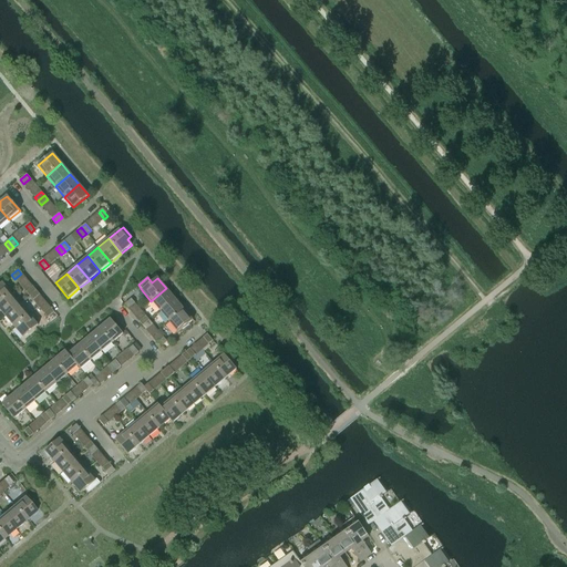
[(0,284),(0,302),(11,294),(2,282),(0,284)]
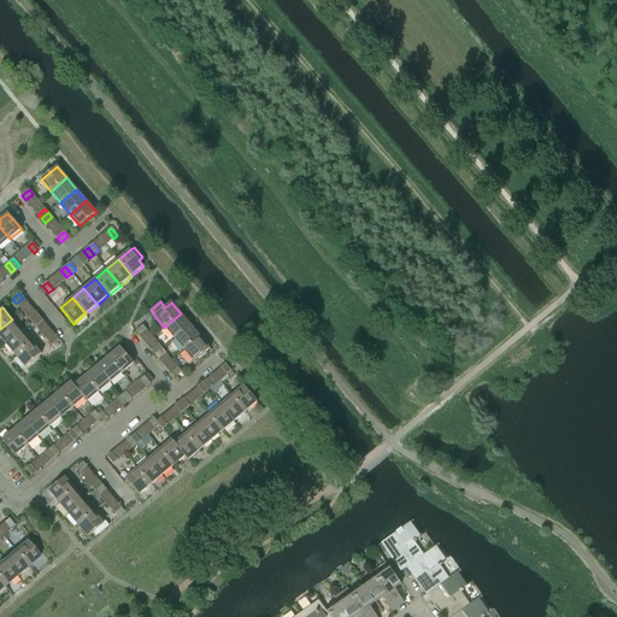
[(28,318),(31,322),(39,316),(35,312),(28,318)]
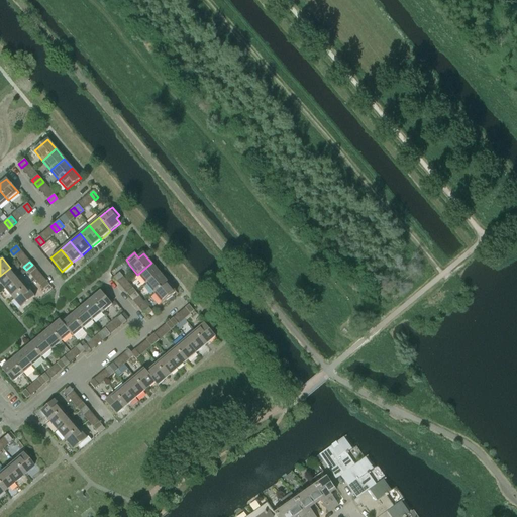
[(160,273),(151,263),(137,275),(145,284),(160,273)]
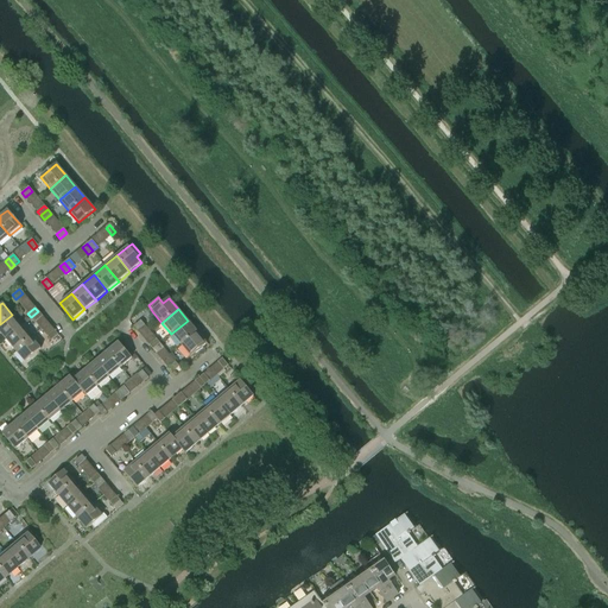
[(43,316),(38,311),(31,317),(36,322),(43,316)]
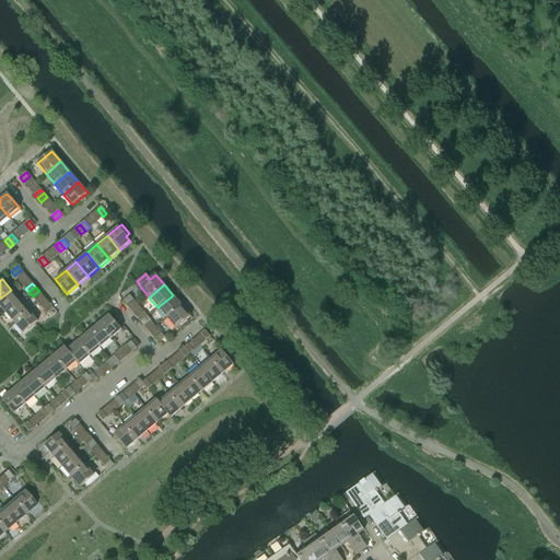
[(0,299),(0,306),(4,313),(20,300),(11,290),(0,299)]
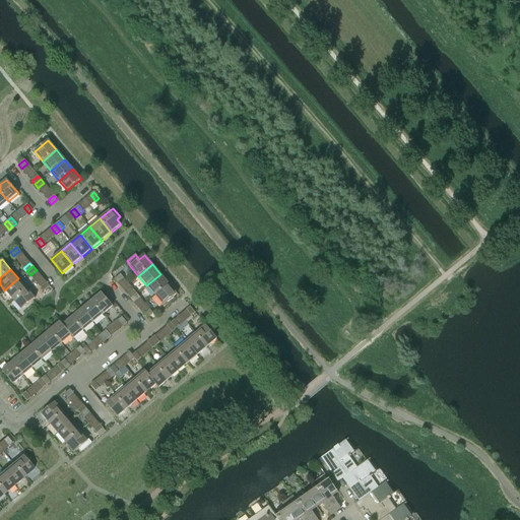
[(120,274),(114,279),(118,283),(124,278),(120,274)]
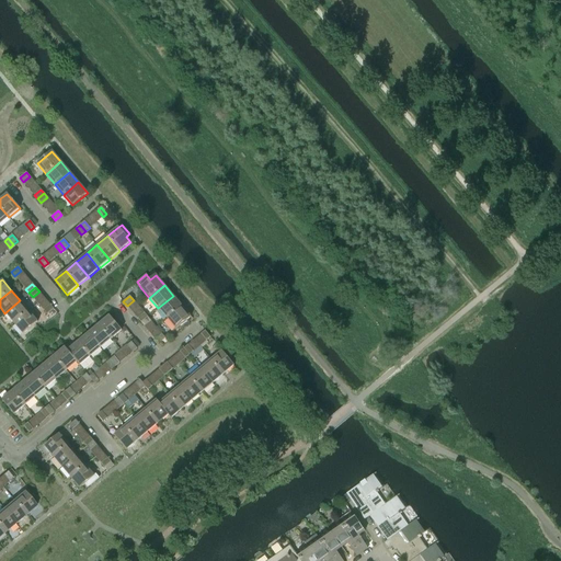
[(182,306),(173,296),(158,308),(167,319),(182,306)]
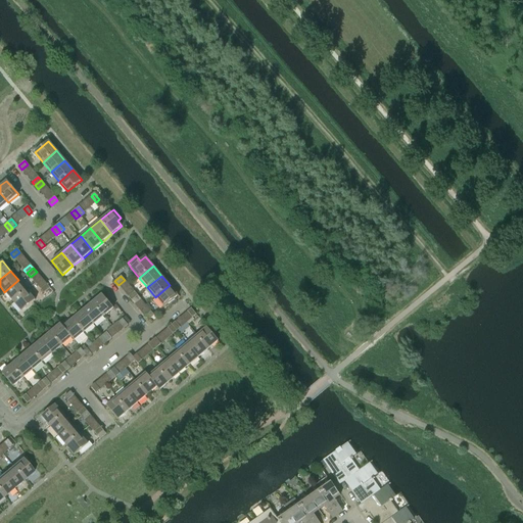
[(4,292),(12,301),(27,290),(18,280),(4,292)]
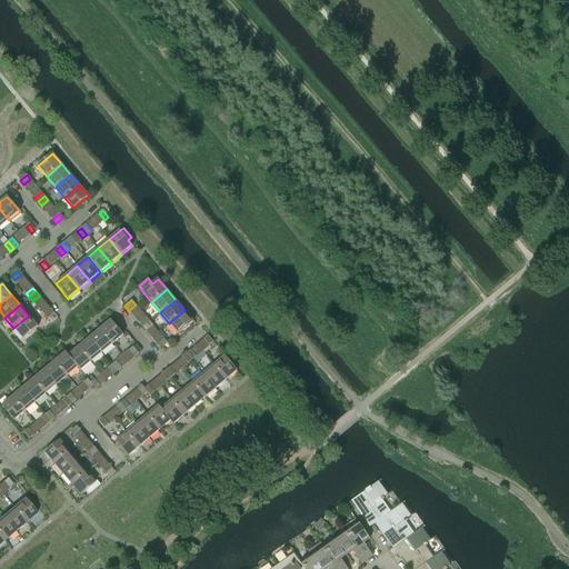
[(55,313),(50,309),(43,315),(48,319),(55,313)]
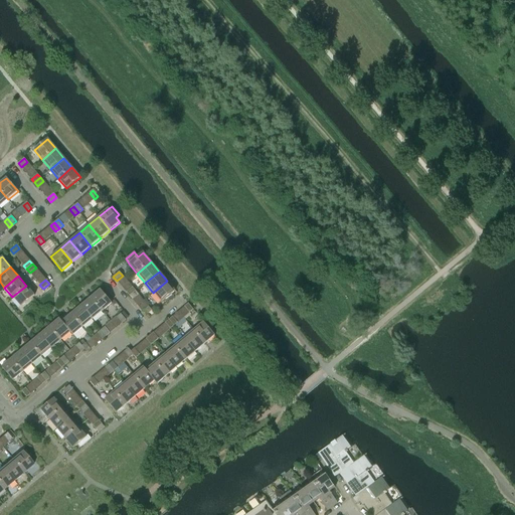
[(175,291),(167,281),(153,293),(161,302),(175,291)]
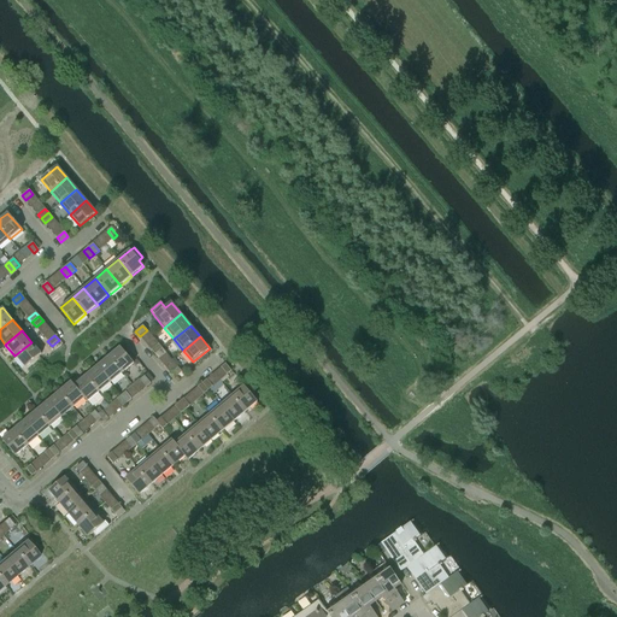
[(41,354),(31,342),(15,356),(25,368),(41,354)]
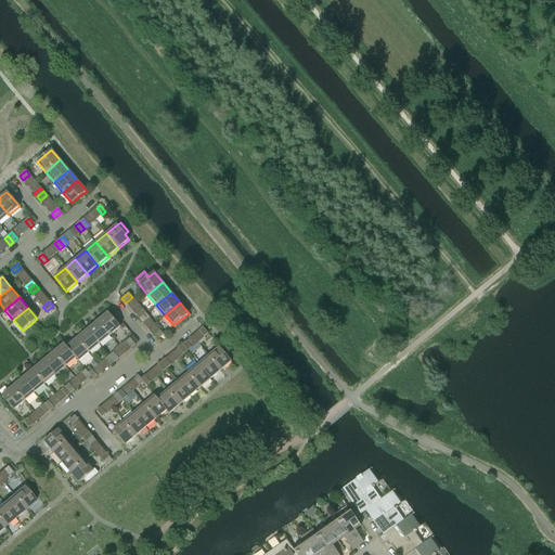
[(136,315),(140,319),(146,313),(142,310),(136,315)]
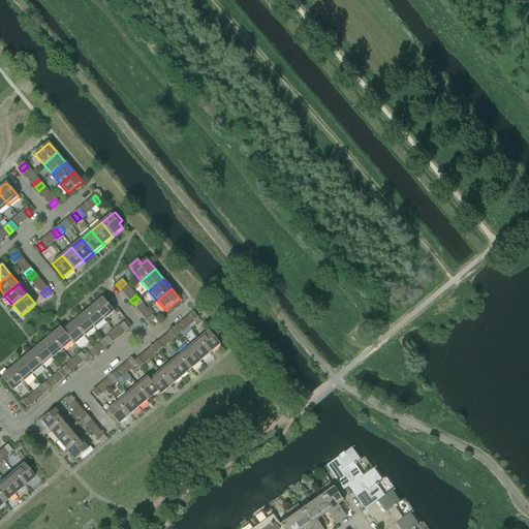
[(93,306),(104,320),(115,311),(103,298),(93,306)]
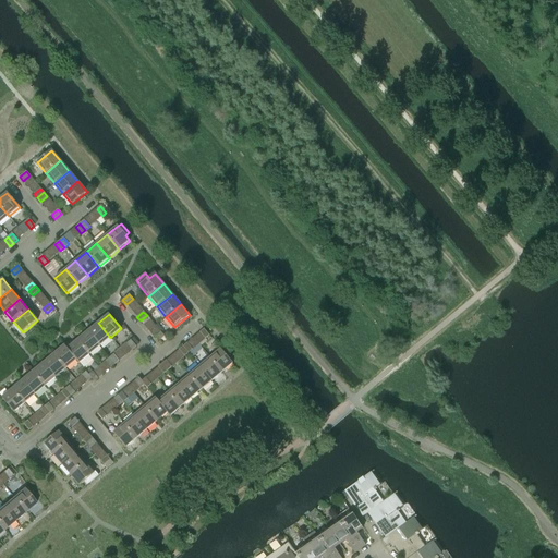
[(150,319),(147,315),(141,320),(144,325),(150,319)]
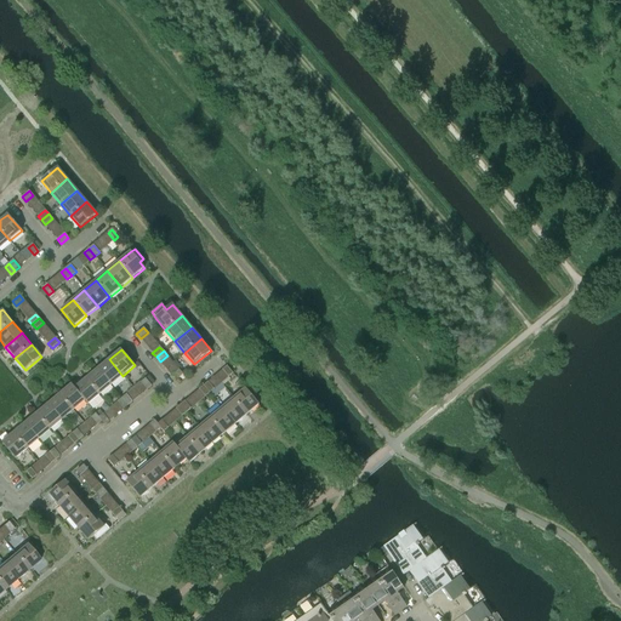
[(123,376),(109,359),(97,369),(112,386),(123,376)]
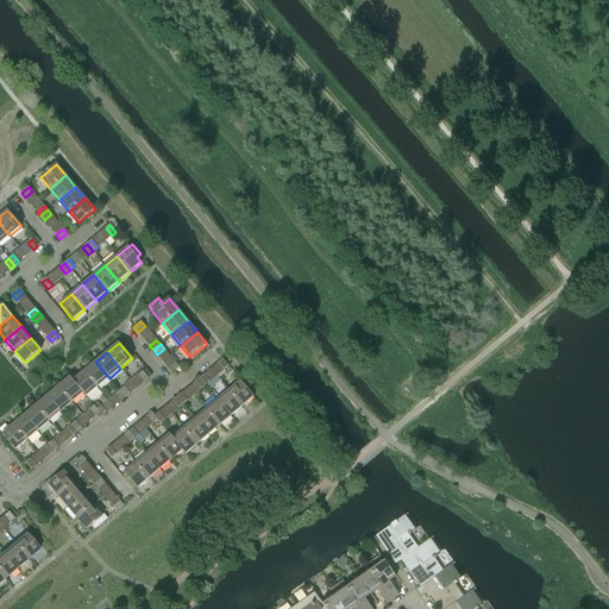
[(218,363),(224,370),(228,366),(223,359),(218,363)]
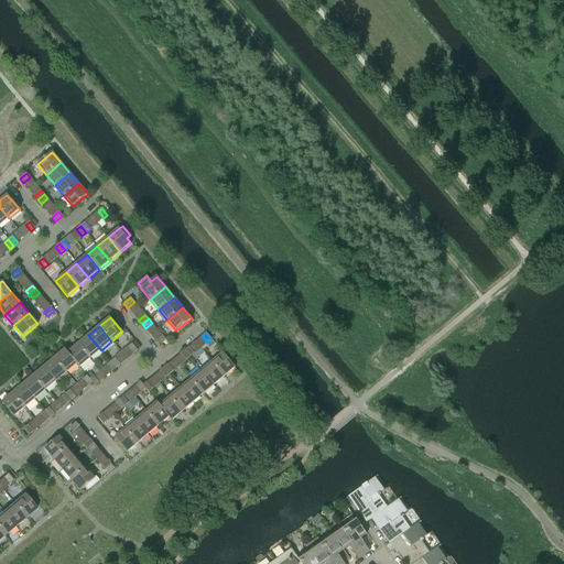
[(88,335),(78,344),(90,359),(101,350),(88,335)]
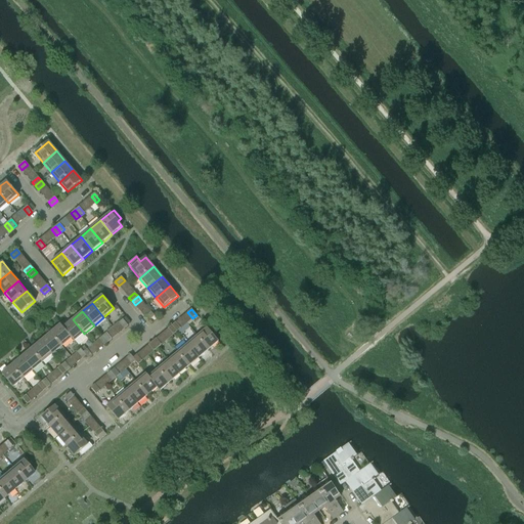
[(144,317),(148,321),(155,316),(150,312),(144,317)]
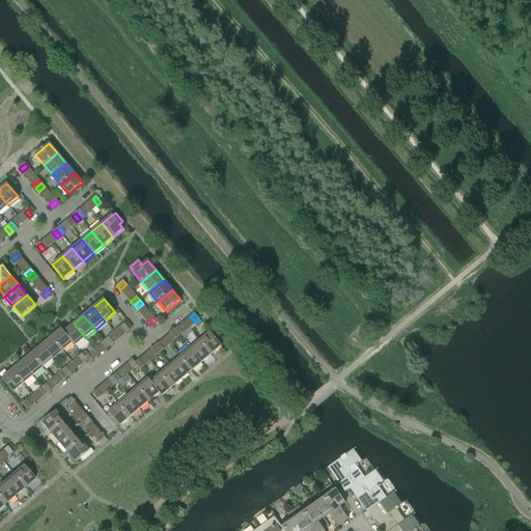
[(119,327),(126,333),(130,330),(123,323),(119,327)]
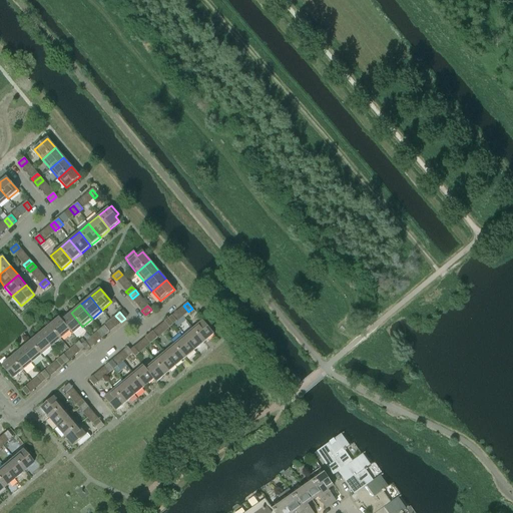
[(70,332),(72,335),(82,327),(71,313),(62,321),(61,321),(70,331),(70,332)]
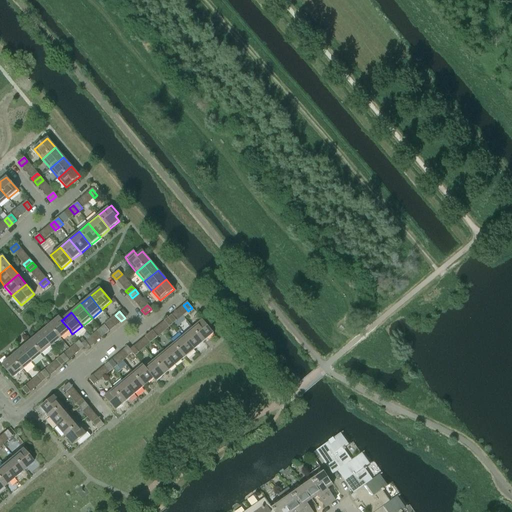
[(171,315),(168,318),(173,324),(176,321),(171,315)]
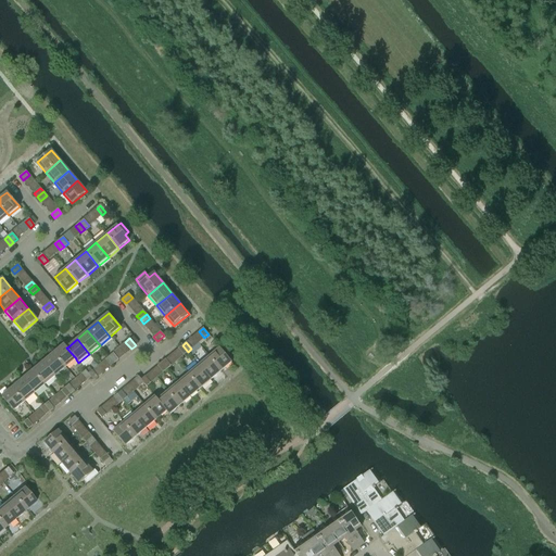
[(53,353),(65,367),(76,359),(76,358),(66,348),(67,348),(64,344),(53,353)]
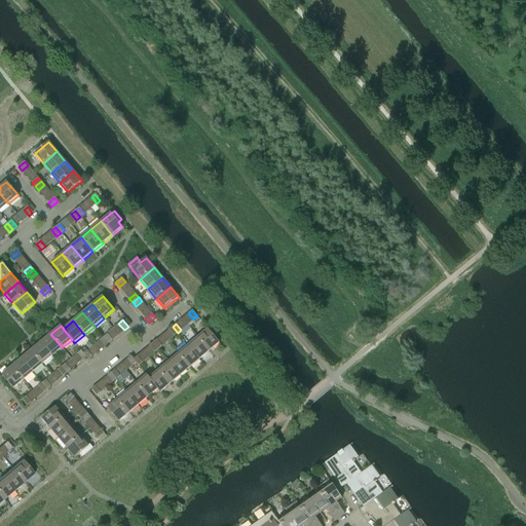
[(174,336),(178,333),(173,327),(168,330),(174,336)]
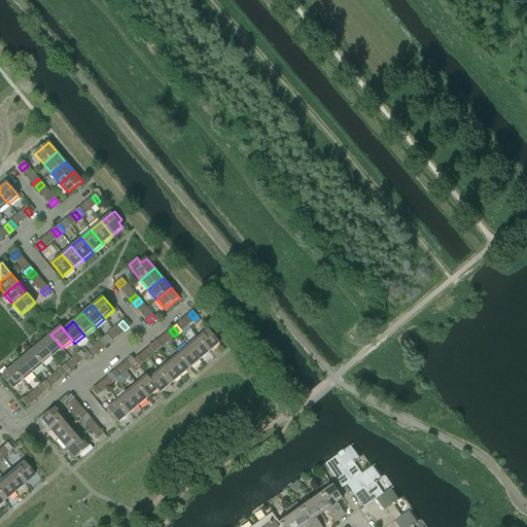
[(208,329),(198,338),(210,352),(219,344),(208,329)]
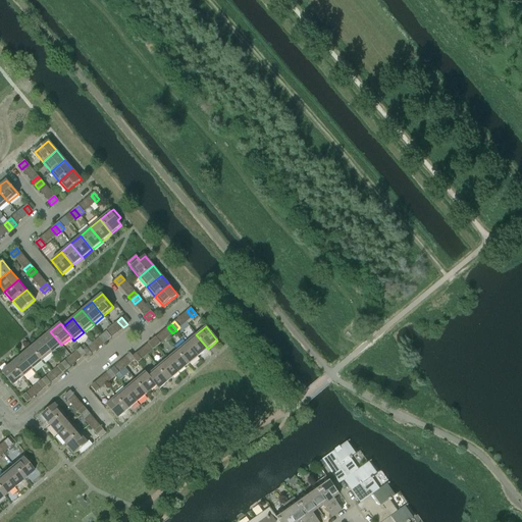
[(41,340),(52,353),(61,345),(50,331),(41,340)]
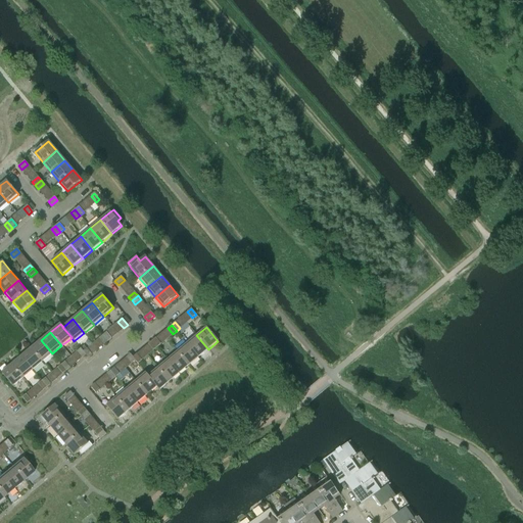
[(106,332),(102,335),(107,341),(111,338),(106,332)]
